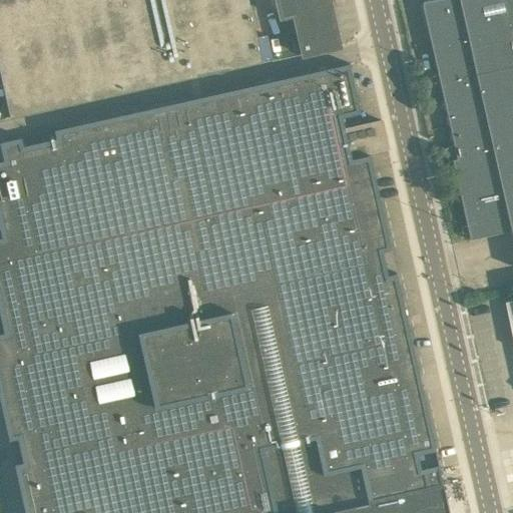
[(0,0),(0,75),(9,118),(263,62),(247,0),(0,0)]
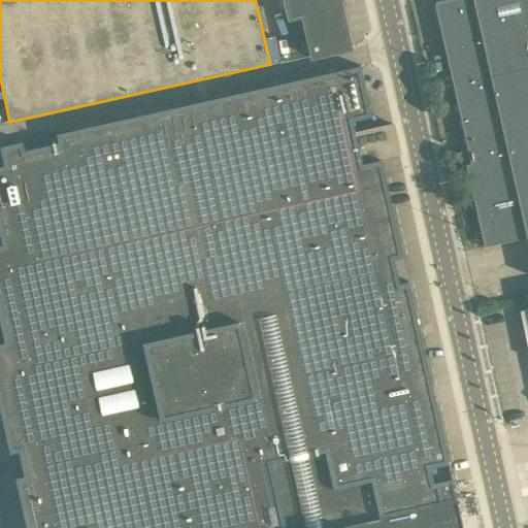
[(303,13),(312,56),(349,47),(337,0),(285,0),(289,17),(303,13)]
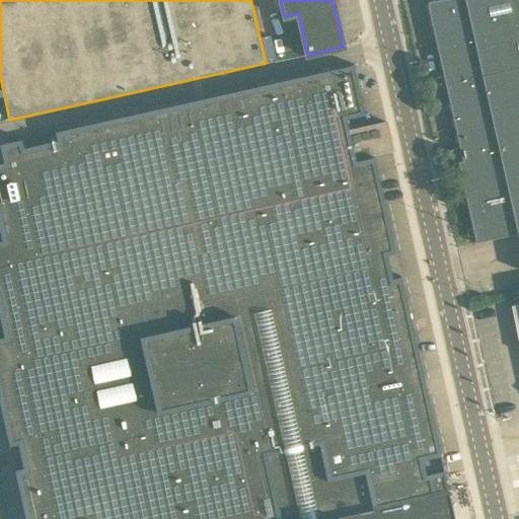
[(458,145),(447,151),(454,163),(457,162),(475,242),(517,233),(518,241),(518,0),(435,0),(426,2),(458,145)]
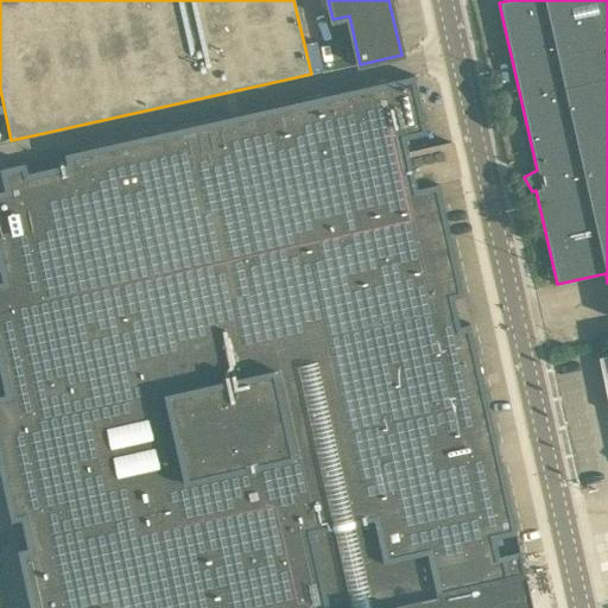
[(0,271),(2,280),(0,280),(0,372),(5,393),(0,394),(0,470),(11,520),(21,518),(27,548),(18,550),(31,607),(532,607),(526,575),(525,570),(520,550),(517,532),(469,323),(460,325),(453,297),(463,295),(438,183),(416,188),(416,185),(409,152),(405,138),(426,132),(413,75),(64,153),(67,163),(27,172),(25,162),(0,168),(5,190),(0,190),(0,271)]
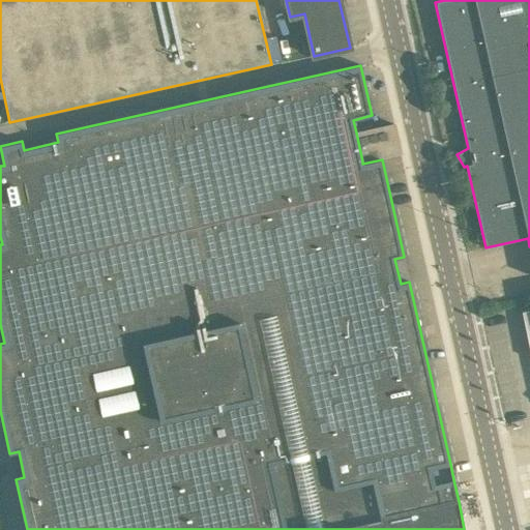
[(372,115),(353,120),(356,133),(374,128),(372,115)]
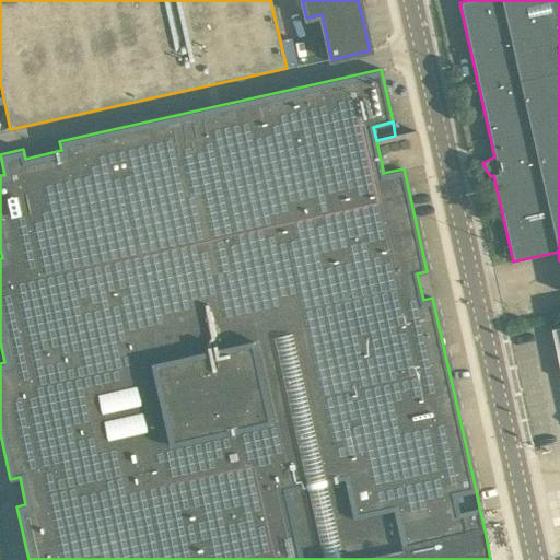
[(395,136),(376,140),(383,171),(422,162),(416,131),(395,136)]
